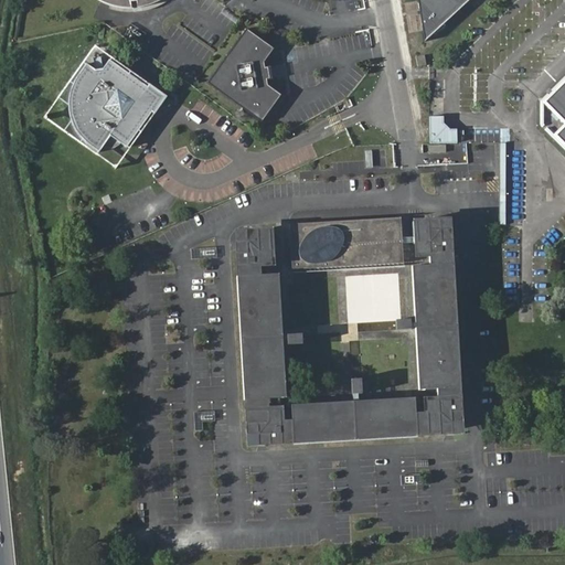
[(419,0),(426,39),(468,0),(419,0)]
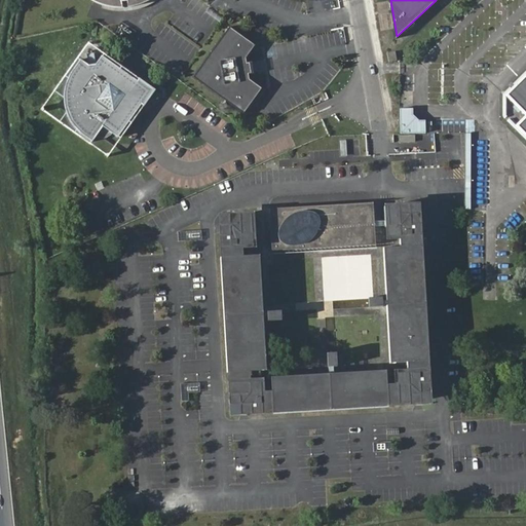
[(246,57),(254,44),(230,27),(194,77),(245,113),(263,88),(250,79),(249,74),(251,73),(250,63),(247,63),(246,57)]
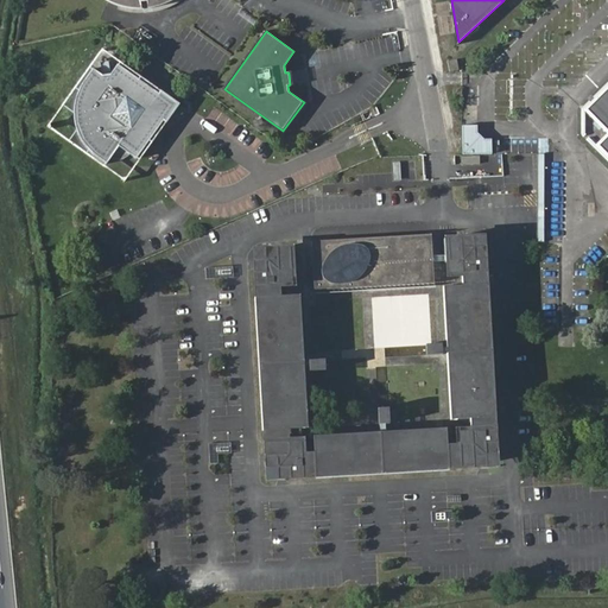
[(447,59),(447,70),(457,69),(456,58),(447,59)]
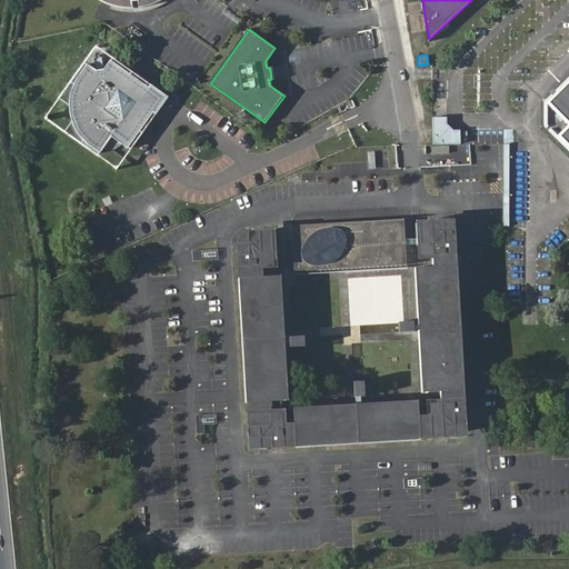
[(72,98),(72,113),(73,117),(76,126),(78,130),(87,143),(91,147),(103,156),(113,140),(119,140),(130,148),(156,113),(150,109),(148,98),(152,91),(112,62),(106,71),(101,72),(92,67),(73,93),(72,98)]
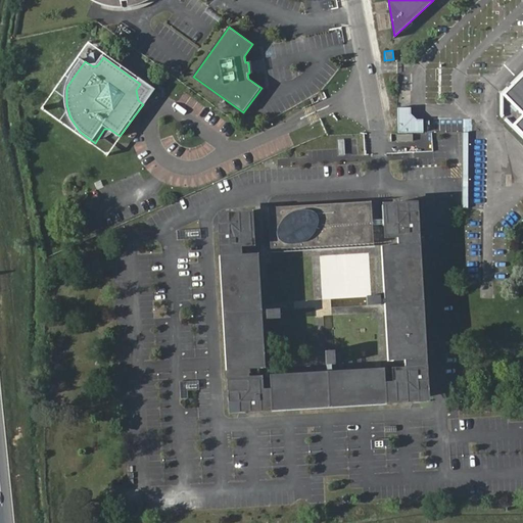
[(522,75),(503,95),(522,116),(514,127),(522,136),(522,75)]
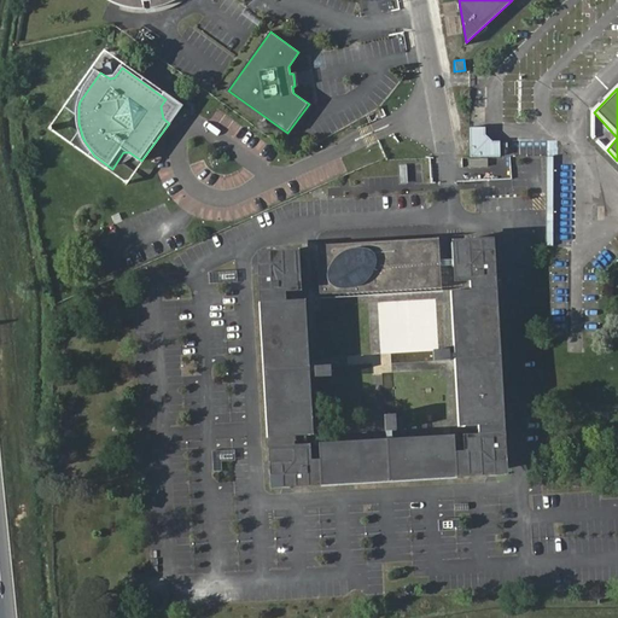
[(470,128),(470,155),(499,155),(499,141),(493,140),(484,135),(485,128),(470,128)]
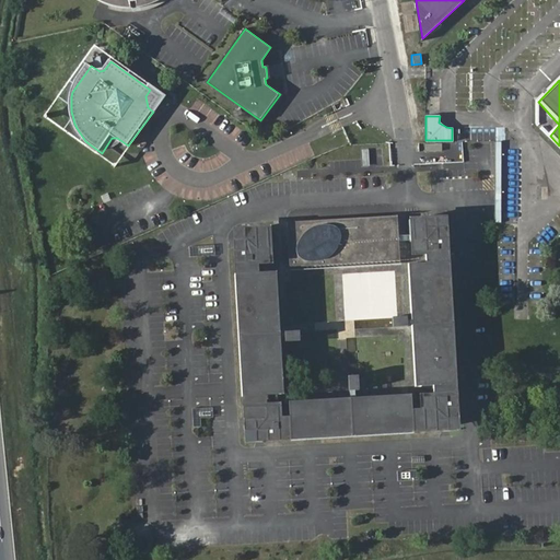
[(511,141),(497,141),(497,176),(497,224),(511,224),(511,141)]
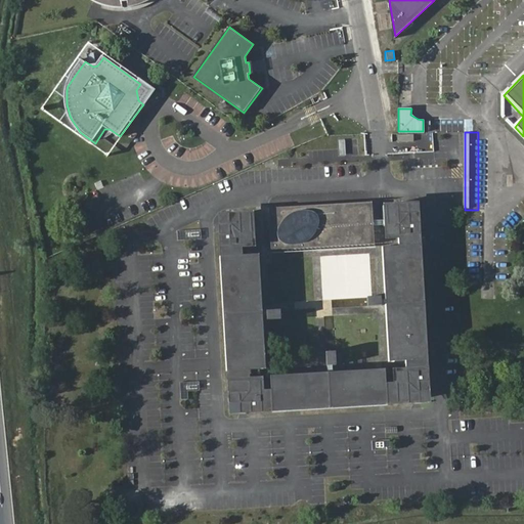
[(413,149),(413,133),(393,133),(393,149),(413,149)]
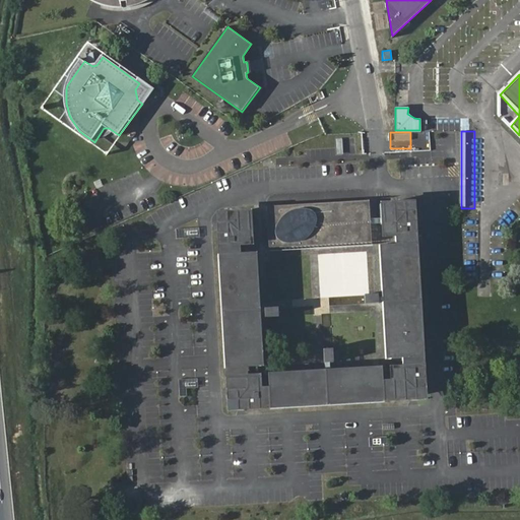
[(250,241),(250,231),(253,231),(252,211),(234,212),(235,220),(226,220),(228,229),(219,229),(219,247),(234,246),(235,253),(220,253),(225,368),(240,367),(240,374),(225,374),(226,392),(235,391),(236,398),(243,397),(244,406),(261,405),(260,391),(267,390),(268,405),(383,400),(382,386),(389,385),(390,399),(407,398),(407,391),(414,390),(414,383),(423,382),(421,365),(407,366),(407,359),(421,358),(415,244),(401,245),(401,238),(415,237),(414,219),(406,219),(405,211),(398,212),(398,204),(379,205),(380,223),(385,223),(385,226),(387,226),(388,230),(390,229),(390,232),(393,232),(393,235),(395,235),(396,245),(382,246),(388,360),(401,359),(402,369),(399,369),(400,372),(397,373),(397,375),(395,375),(395,378),(392,378),(392,380),(382,381),(381,369),(266,374),(267,386),(257,387),(257,384),(254,384),(254,382),(252,382),(252,379),(249,379),(249,376),(247,376),(246,366),(260,366),(255,252),(246,252),(245,244),(248,244),(248,241),(250,241)]
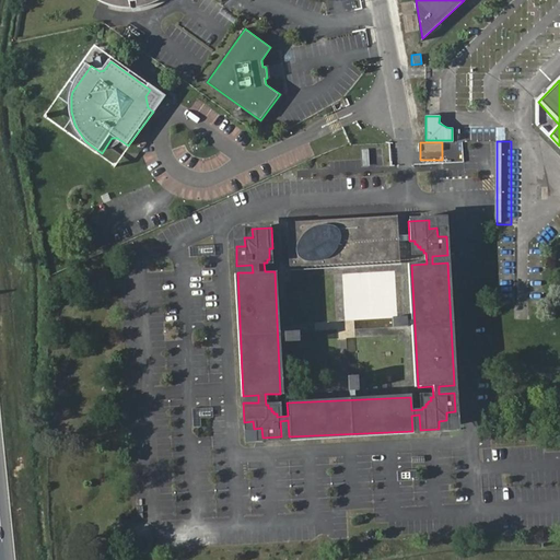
[(393,222),(287,226),(289,261),(395,256),(393,222)]
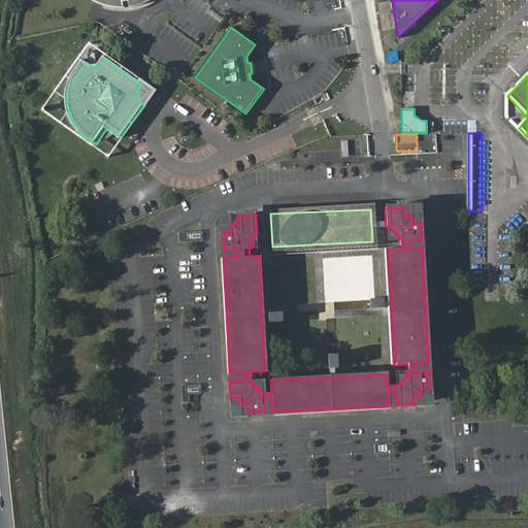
[(387,297),(370,297),(371,306),(387,305),(387,297)]
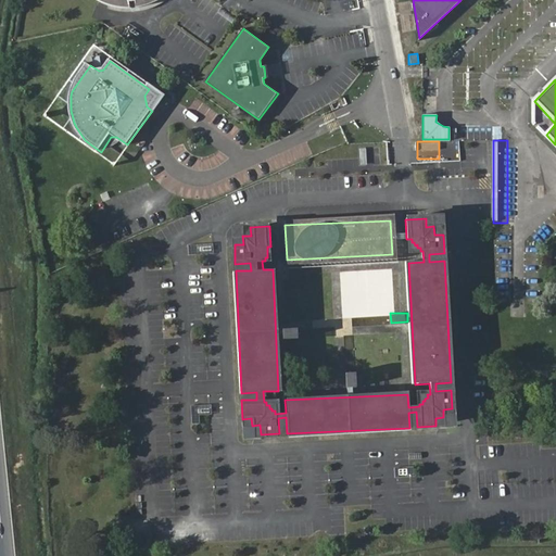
[(285,338),(300,338),(300,328),(285,328),(285,338)]
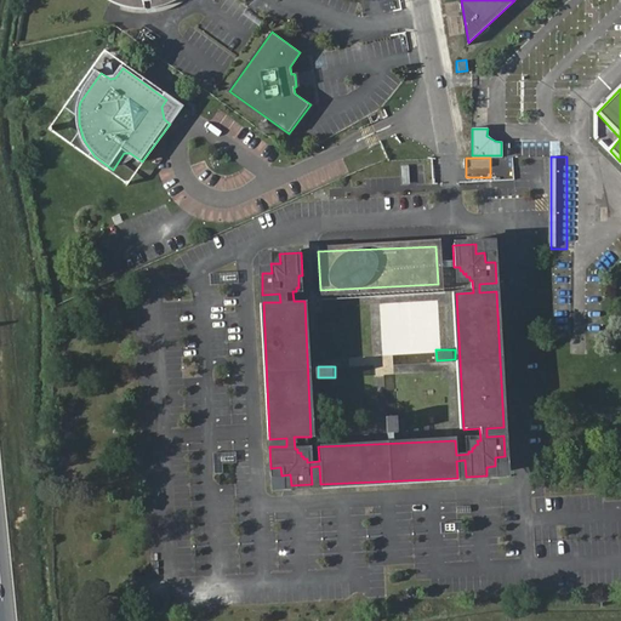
[(388,415),(389,438),(402,438),(400,415),(388,415)]
